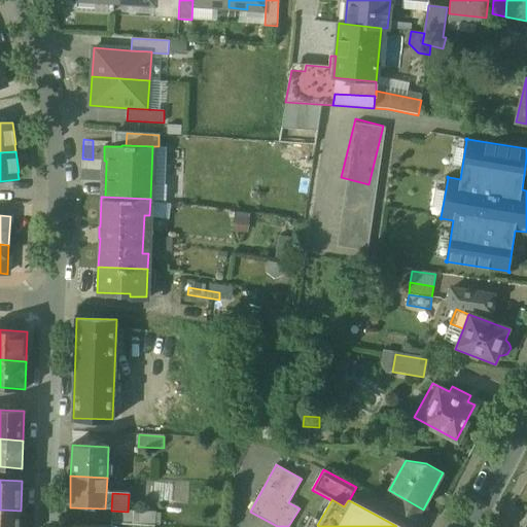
[(20,526),(21,511),(0,510),(0,526),(20,526)]
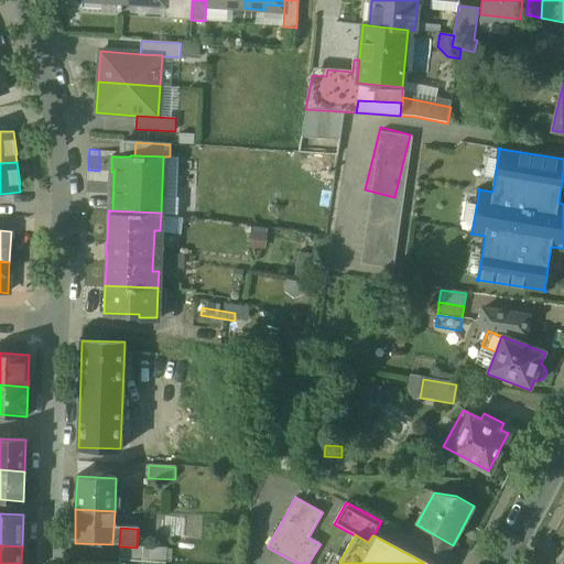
[(137,548),(119,546),(118,562),(152,563),(164,563),(165,549),(137,548)]
